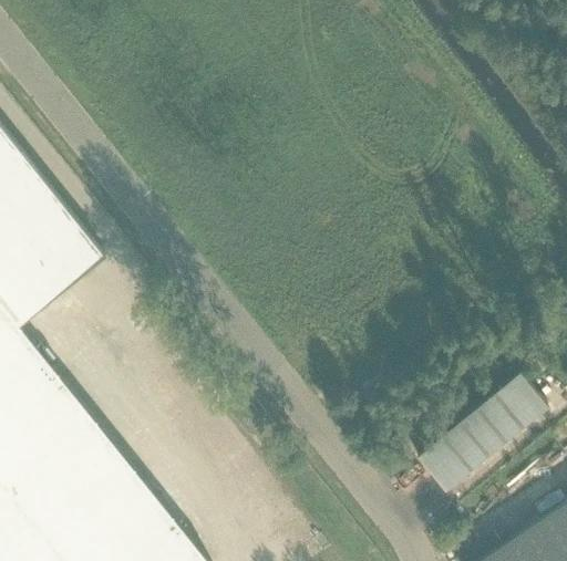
[(206,560),(41,355),(18,328),(105,258),(0,127),(0,560),(206,560)]
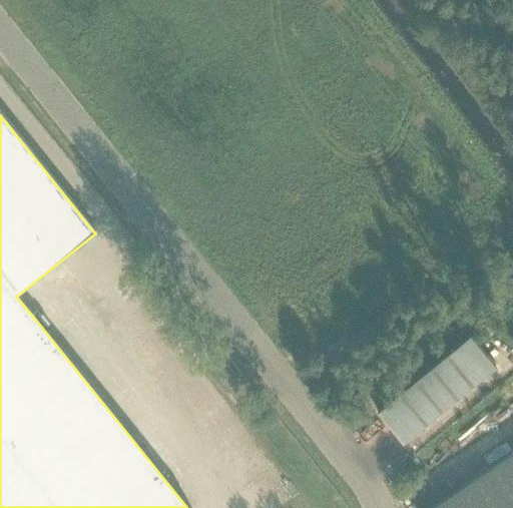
[(123,307),(139,294),(129,281),(112,294),(123,307)]
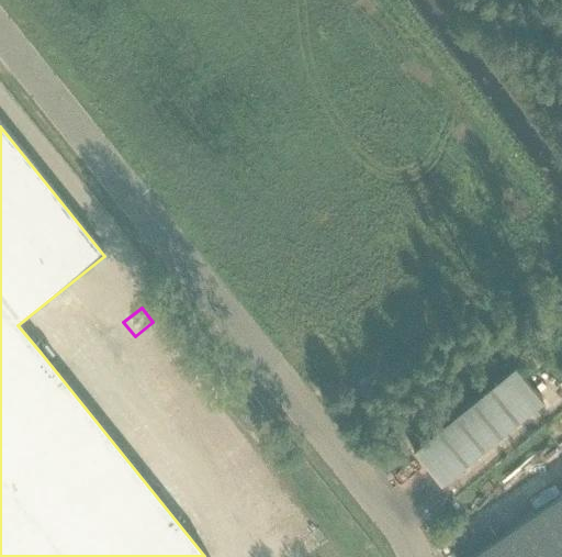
[(515,370),(413,454),(440,488),(542,404),(515,370)]
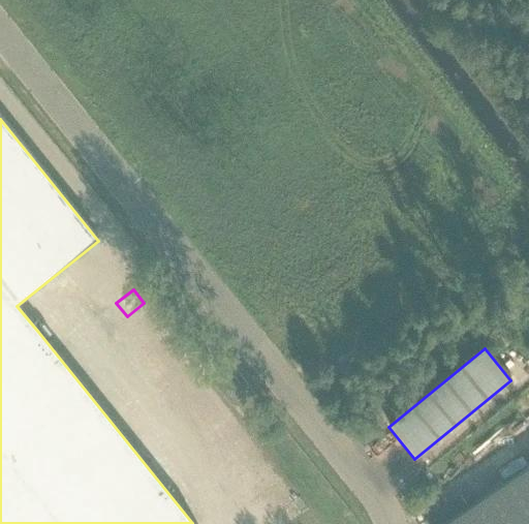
[(528,523),(528,469),(447,523),(528,523)]
